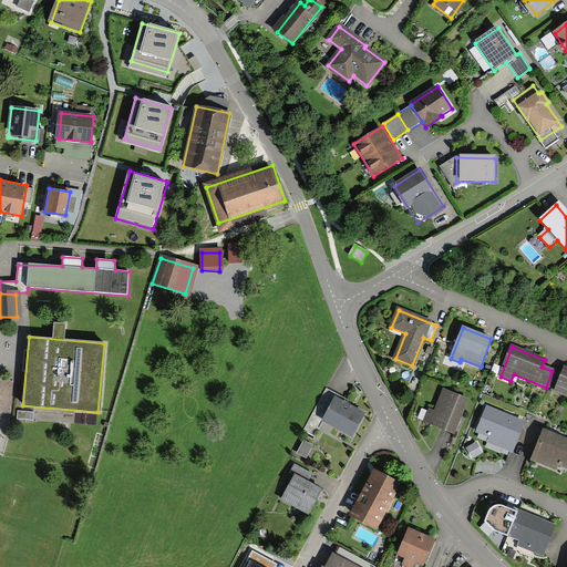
[(566,369),(565,369),(563,375),(552,371),(546,388),(566,395),(566,369)]
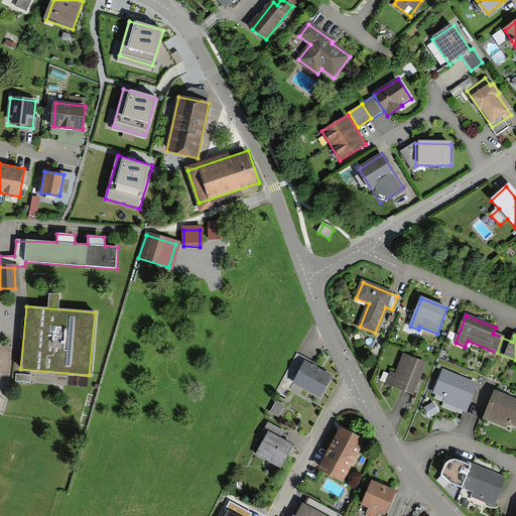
[(425,363),(404,356),(394,386),(414,393),(425,363)]
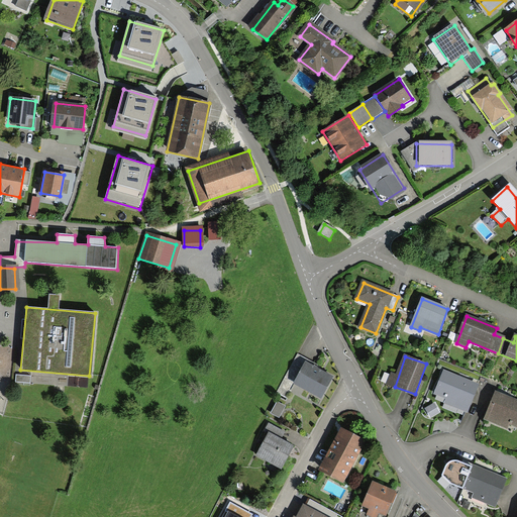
[(296,382),(321,397),(331,379),(306,365),(296,382)]
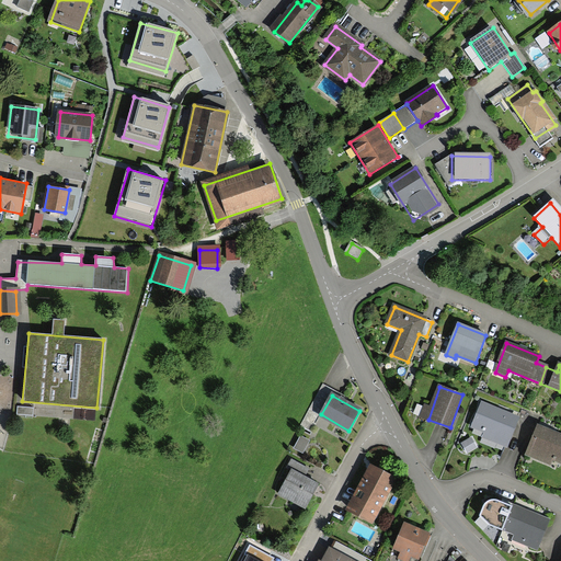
[(517,419),(481,403),(471,426),(484,433),(482,438),(505,447),(517,419)]
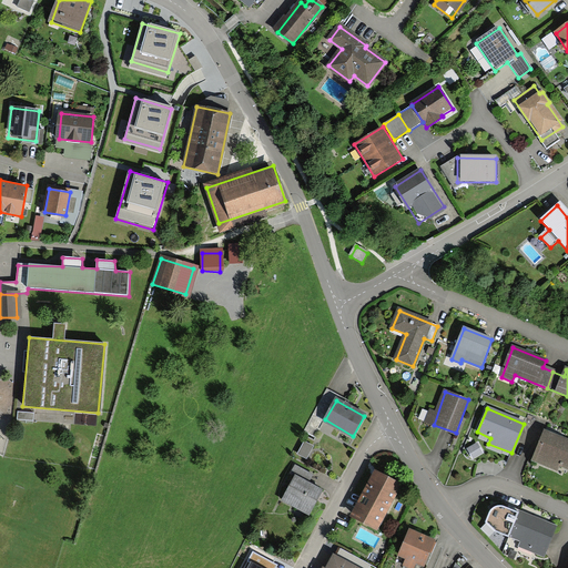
[(567,440),(546,433),(534,462),(557,470),(559,465),(567,468),(567,440)]
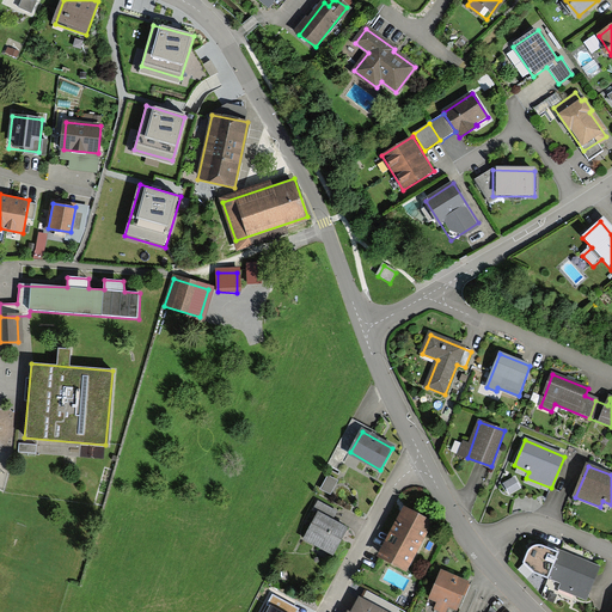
[(322,490),(330,494),(336,481),(328,477),(322,490)]
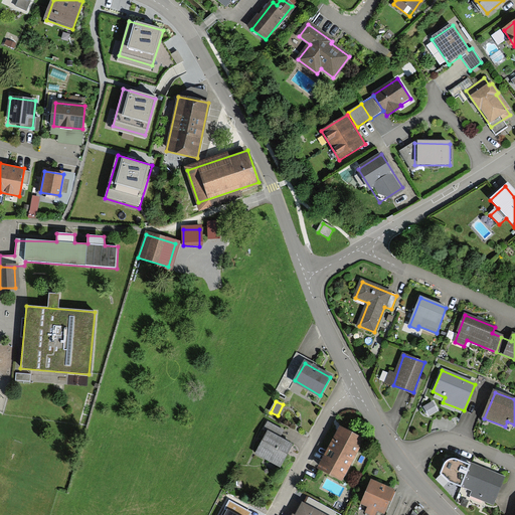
[(258,452),(280,464),(291,445),(279,438),(283,431),(268,422),(265,428),(269,431),(258,452)]
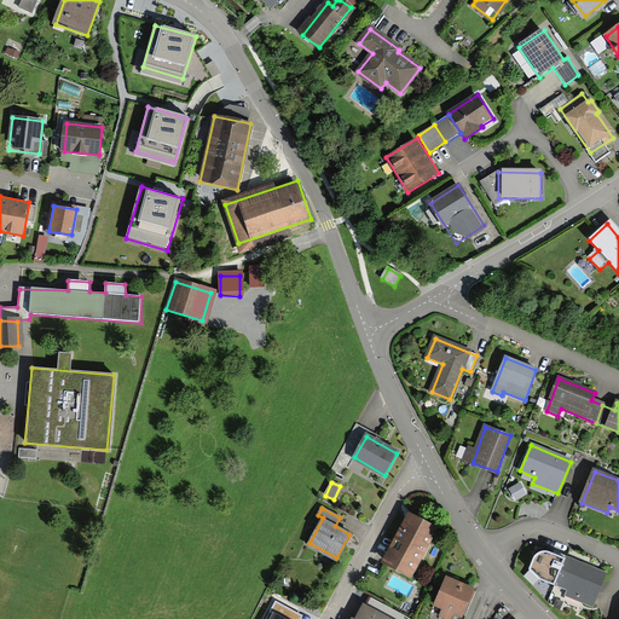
[(387,563),(410,576),(433,528),(410,516),(387,563)]
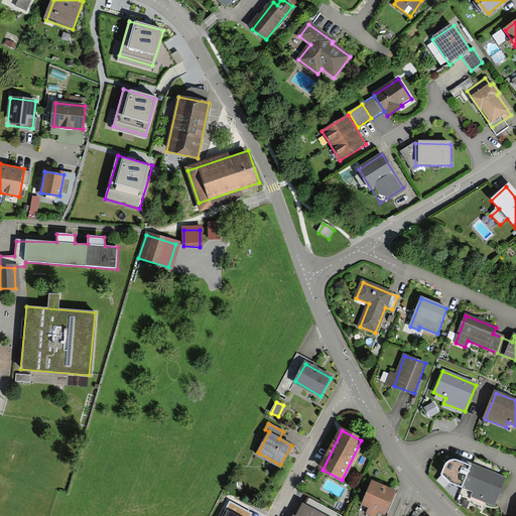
[(494,507),(506,478),(472,464),(471,465),(461,461),(458,459),(456,459),(454,460),(452,460),(448,461),(446,463),(444,465),(440,474),(448,483),(473,492),(471,497),(494,507)]
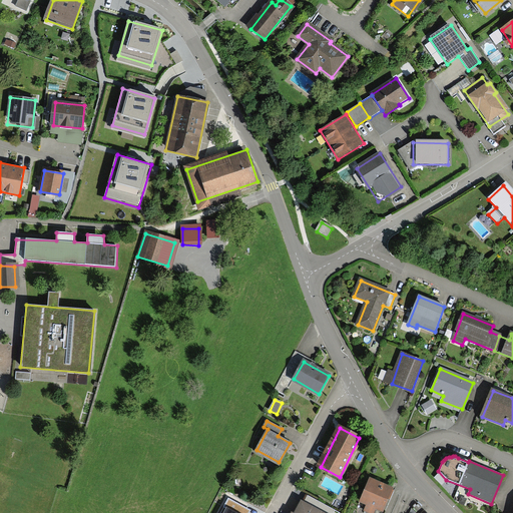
[(371,480),(360,506),(376,512),(379,512),(391,488),(371,480)]
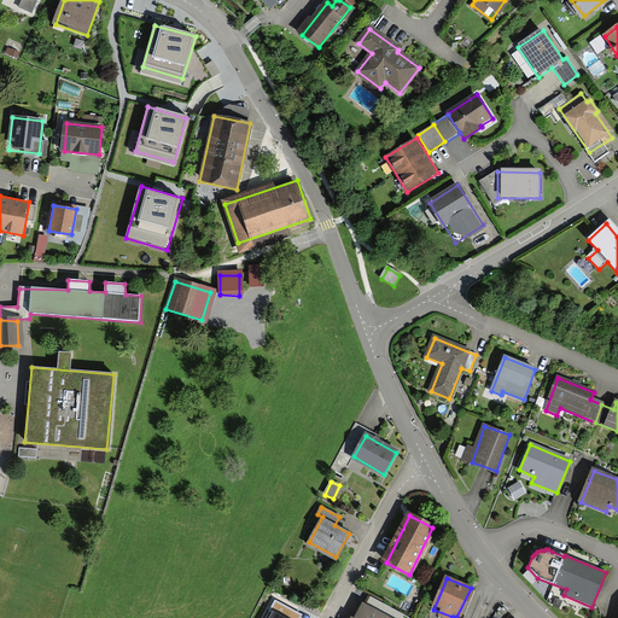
[(385,617),(363,607),(357,617),(385,617)]
